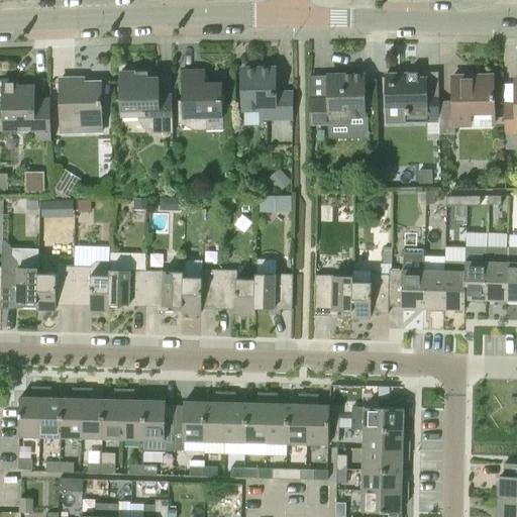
[(261,125),(261,109),(267,109),(267,119),(293,119),(294,92),(275,93),(275,69),(242,70),(243,110),(245,110),(246,125),(261,125)]
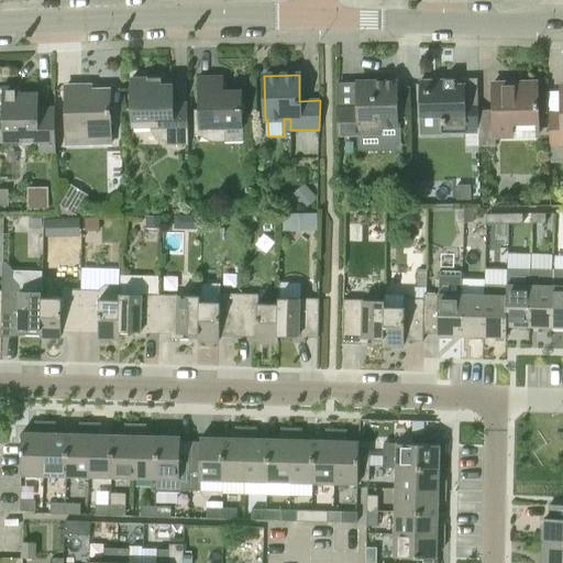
[(224,91),(223,77),(198,77),(199,110),(194,110),(195,133),(212,142),(225,142),(225,132),(241,132),(240,128),(243,128),(243,90),(224,91)]
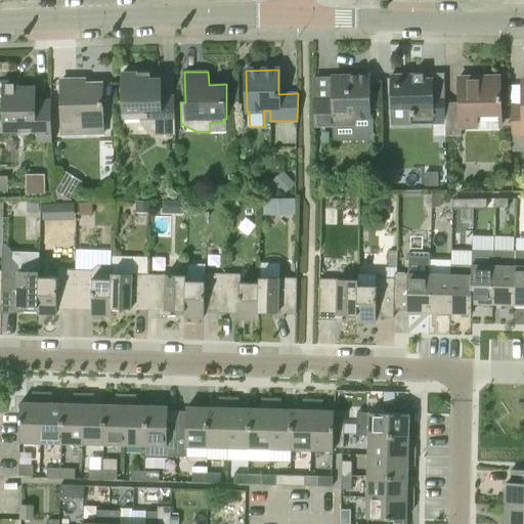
[(175,135),(175,120),(175,96),(161,96),(161,79),(150,79),(150,73),(123,73),(124,119),(140,119),(140,121),(146,131),(155,131),(155,135),(175,135)]
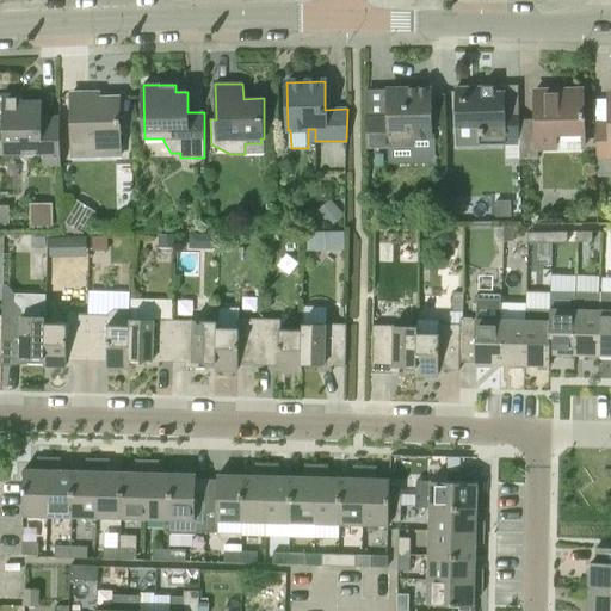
[(519,143),(519,119),(519,116),(505,116),(504,90),(494,91),(494,86),(482,86),(482,87),(456,87),(457,127),(479,127),(480,144),(519,143)]
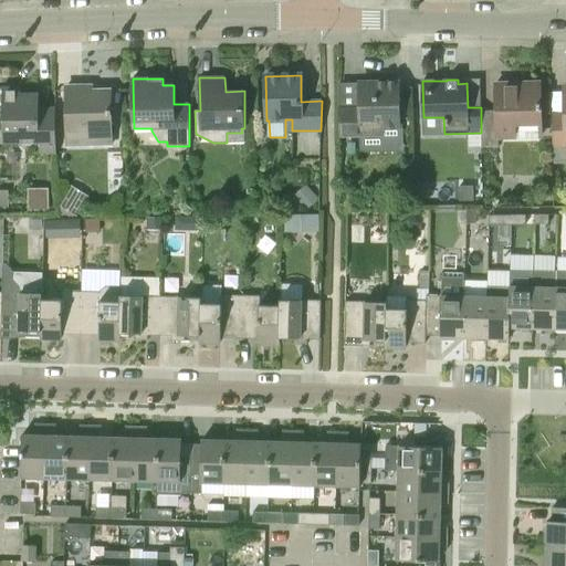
[(339,136),(383,135),(383,128),(399,128),(398,82),(359,82),(360,108),(339,109),(339,136)]
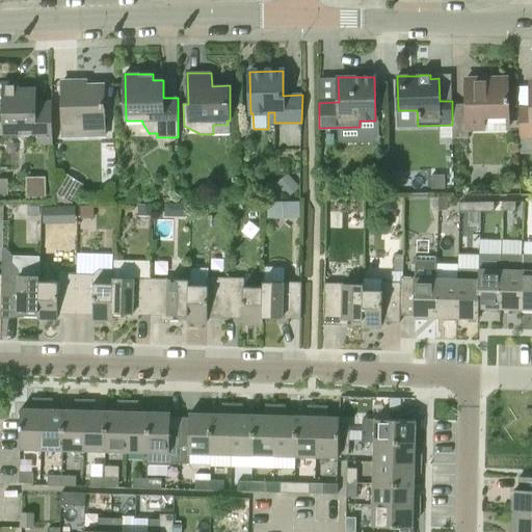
[(452,104),(452,125),(453,139),(469,138),(469,129),(484,129),(484,116),(508,115),(507,78),(466,79),(467,104),(452,104)]
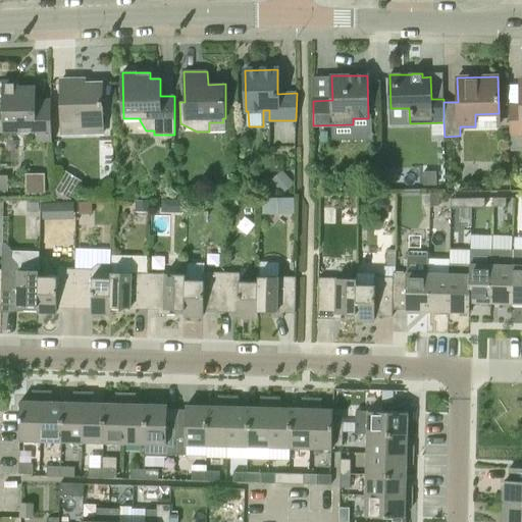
[(86,84),(86,80),(61,80),(62,128),(103,128),(102,84),(86,84)]
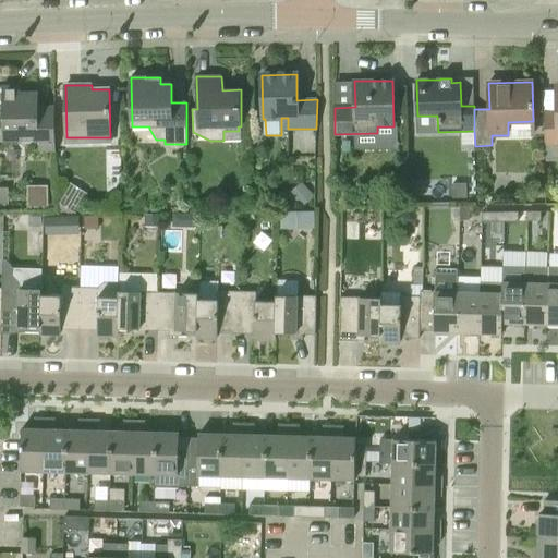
[(545,144),(557,143),(557,85),(557,86),(557,111),(544,112),(545,144)]
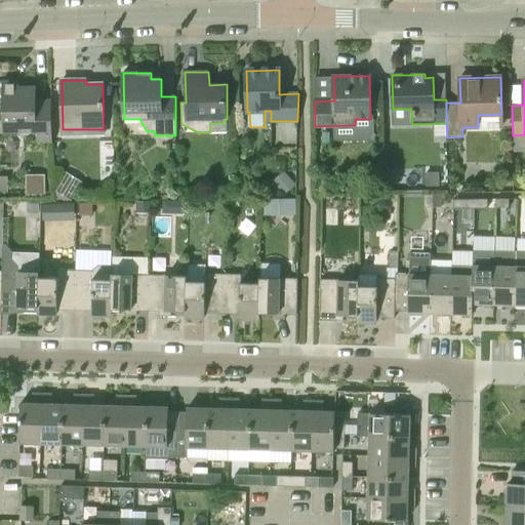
[(18,87),(18,81),(2,81),(2,123),(17,122),(18,132),(36,132),(37,143),(51,142),(51,99),(36,101),(36,87),(18,87)]
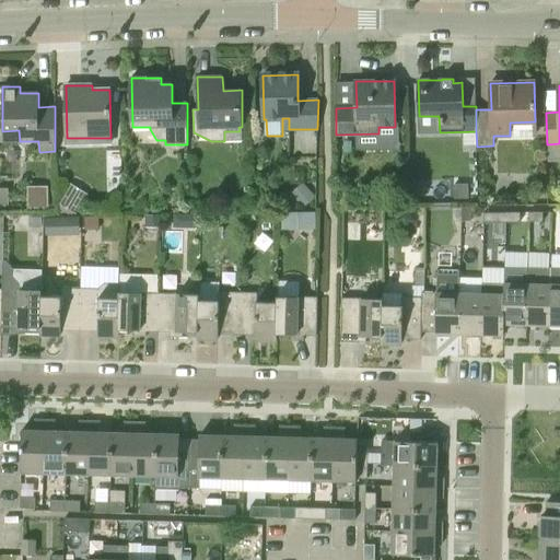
[(395,114),(404,113),(404,100),(395,101),(395,114)]
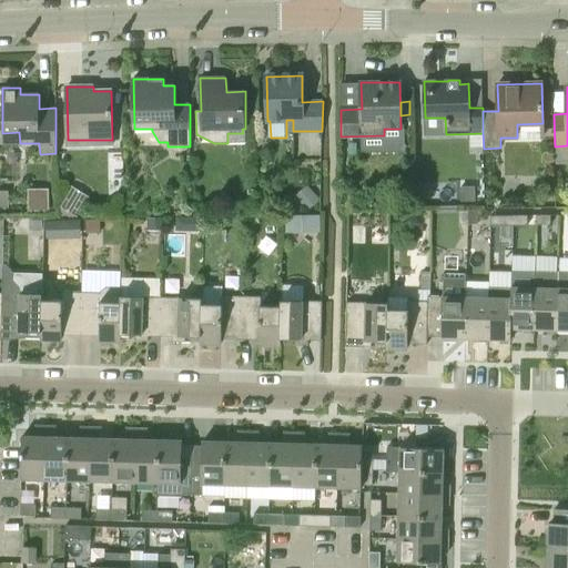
[(71,186),(59,208),(74,216),(87,196),(71,186)]
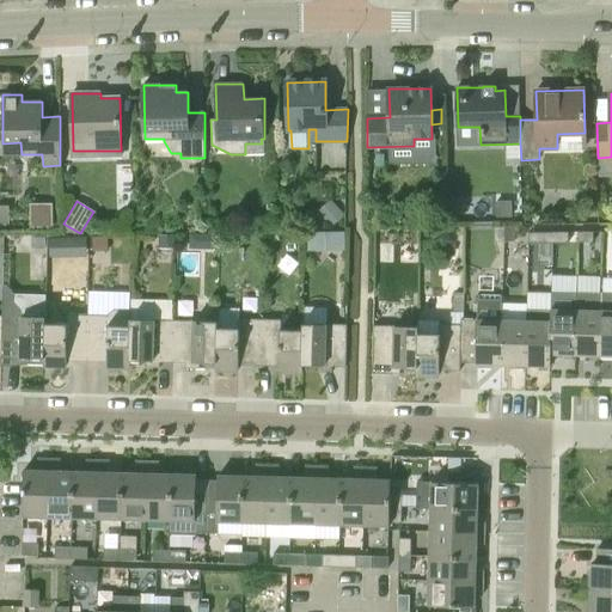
[(330,201),(318,212),(331,226),(343,214),(330,201)]
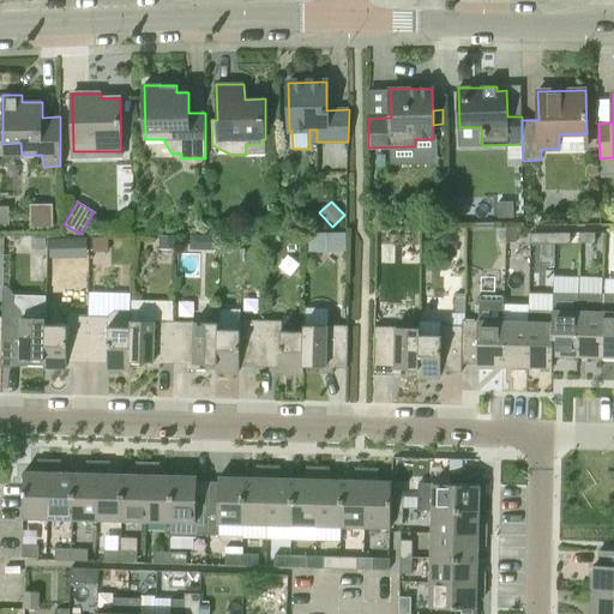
[(513,203),(497,203),(497,218),(513,218),(513,203)]
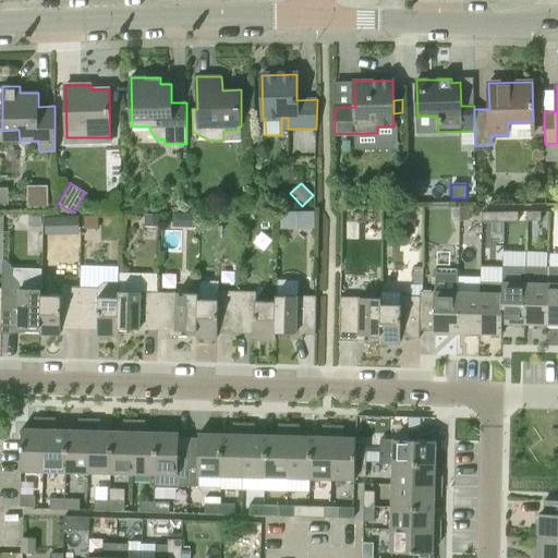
[(460,207),(460,220),(469,220),(469,206),(460,207)]
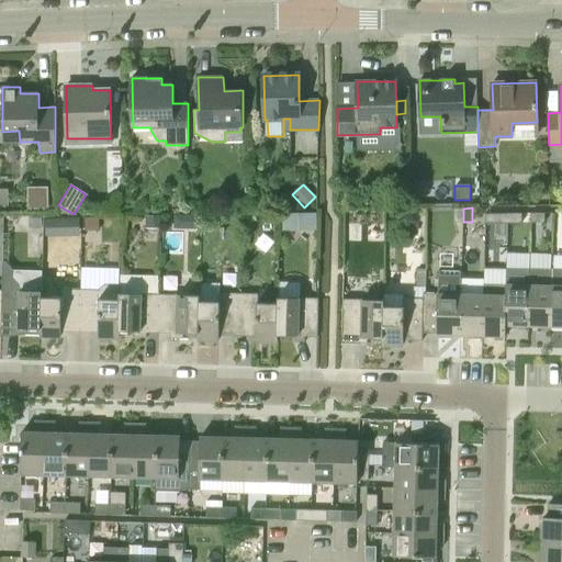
[(454,222),(463,222),(463,209),(453,209),(454,222)]
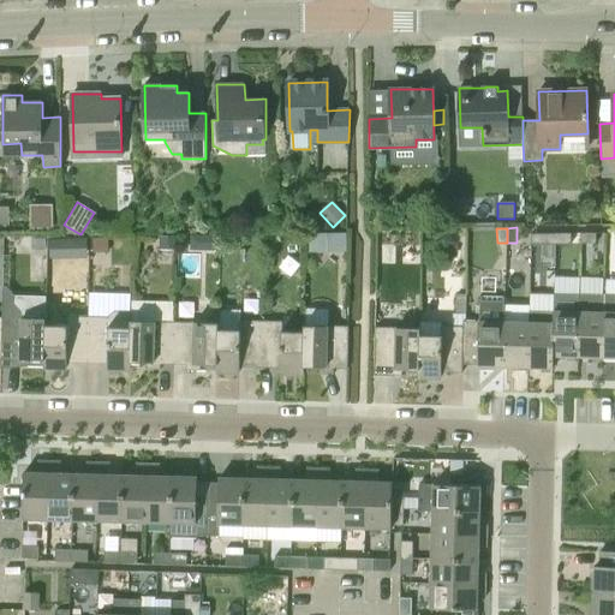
[(555,234),(556,244),(572,244),(571,233),(555,234)]
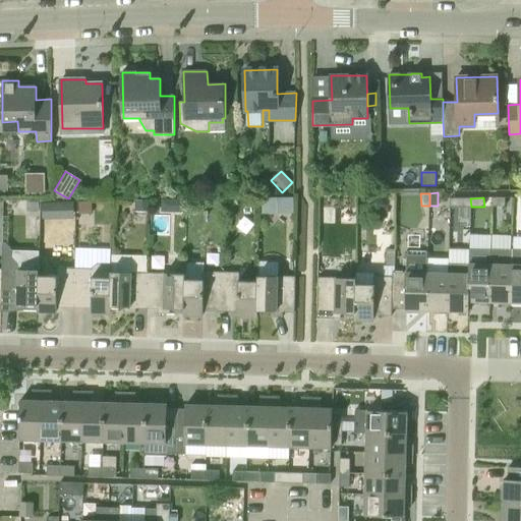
[(493,207),(506,207),(505,197),(491,197),(493,207)]
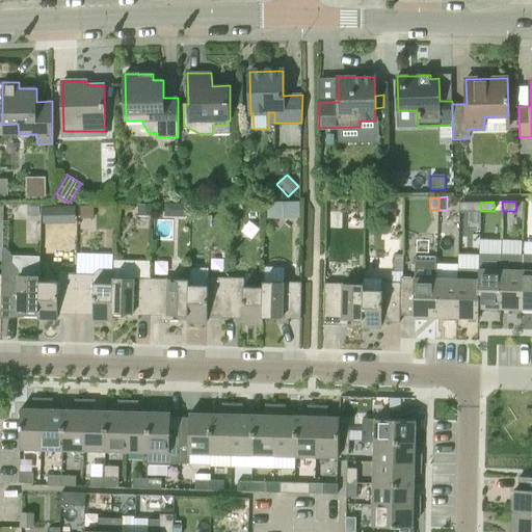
[(480,222),(481,211),(480,203),(459,203),(459,212),(470,211),(470,220),(471,222),(480,222)]
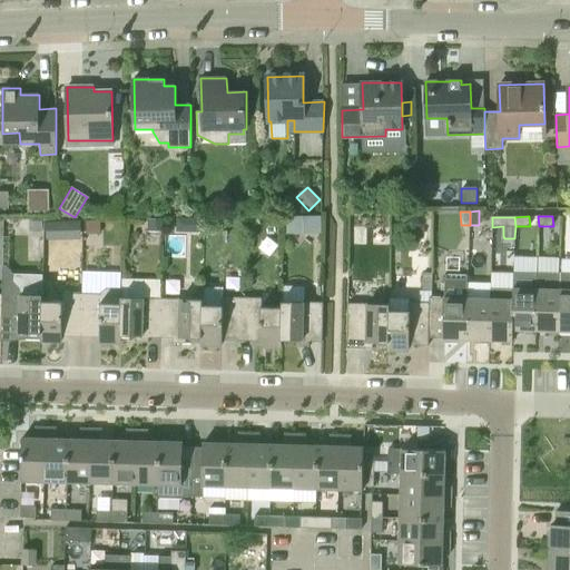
[(200,218),(188,218),(188,232),(200,232),(200,218)]
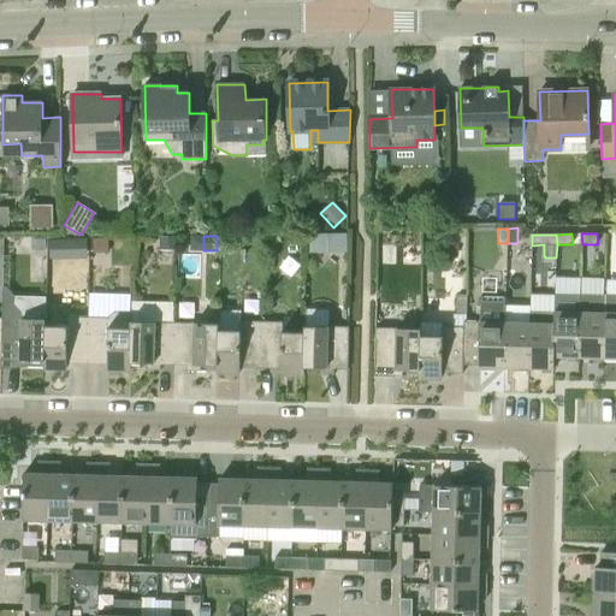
[(347,238),(335,236),(332,247),(345,249),(347,238)]
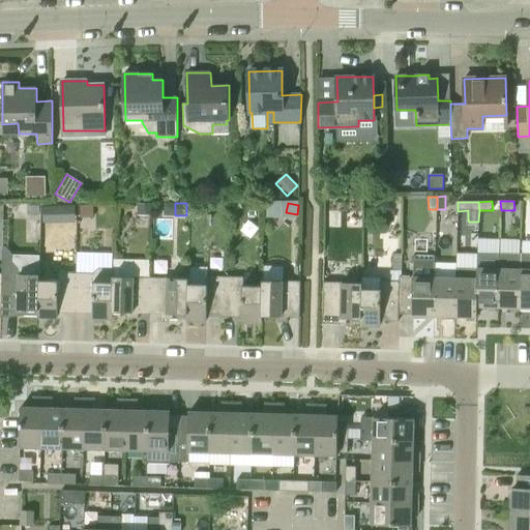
[(151,204),(137,204),(137,215),(151,215),(151,204)]
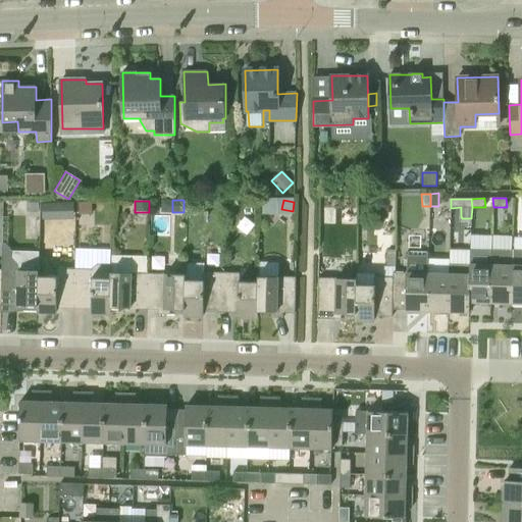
[(39,202),(28,202),(28,212),(39,212),(39,202)]
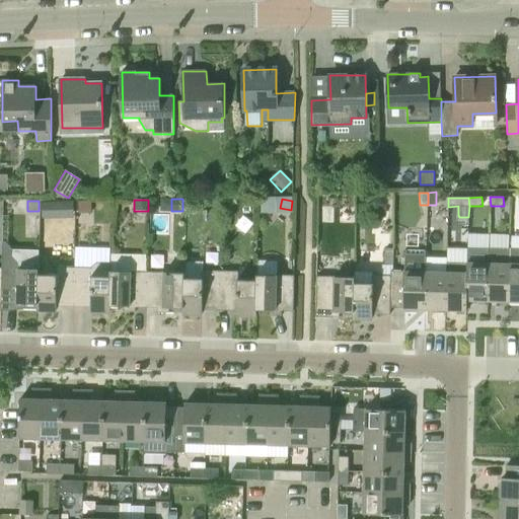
[(91,201),(78,201),(78,213),(91,213),(91,201)]
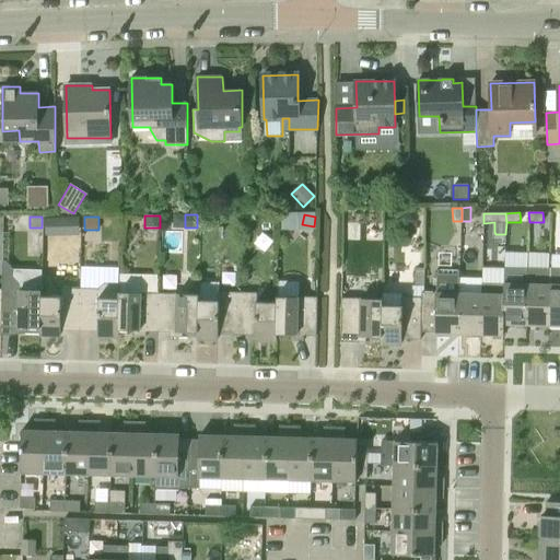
[(210,217),(202,224),(209,231),(217,224),(210,217)]
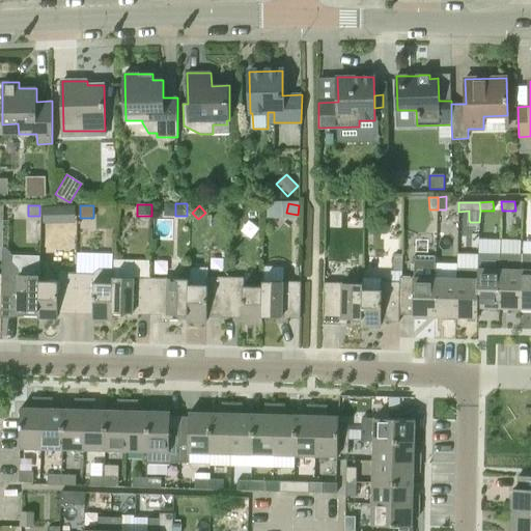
[(485,249),(507,249),(508,238),(485,236),(485,249)]
